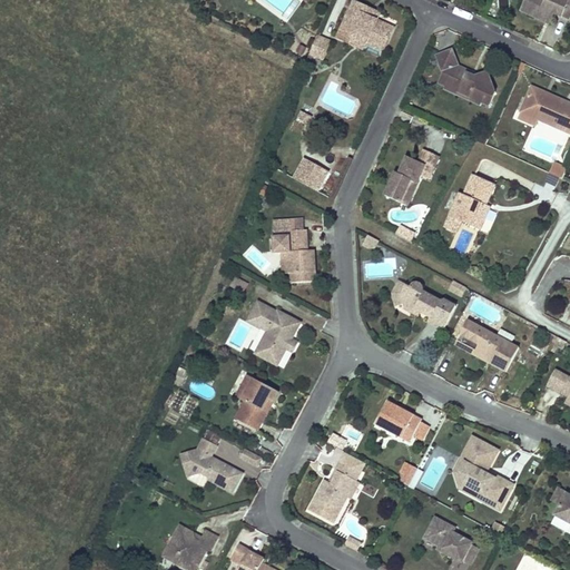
[(569,19),(569,0),(526,0),(521,11),(544,22),(550,11),(554,13),(562,18),(563,17),(569,19)]
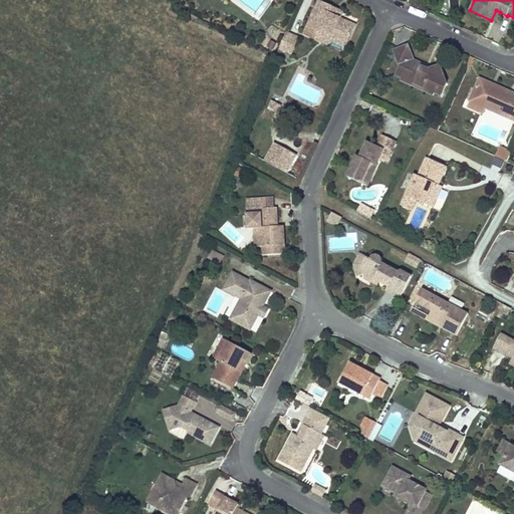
[(346,45),(355,26),(339,19),(332,15),(335,9),(319,2),(304,34),(315,39),(318,33),(330,38),(346,45)]
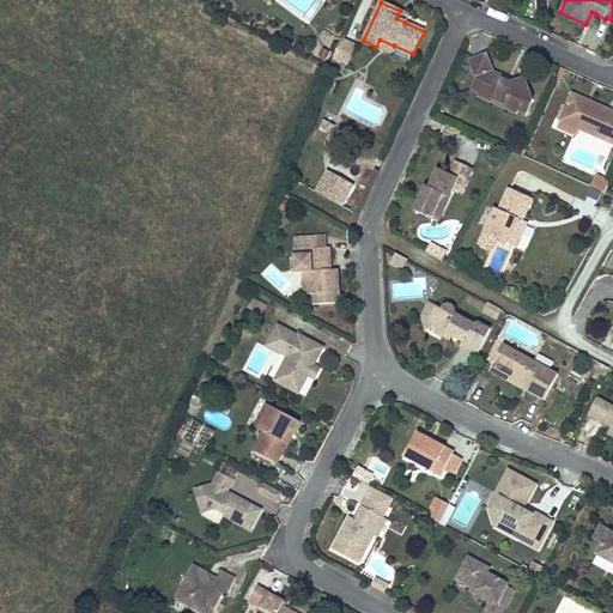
[(405,23),(408,14),(400,11),(396,18),(405,23)]
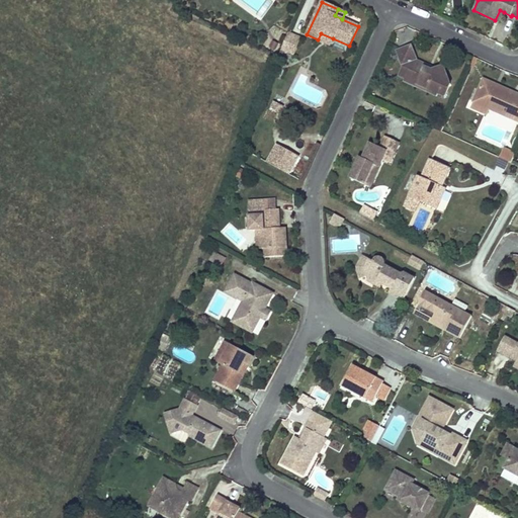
[(500,22),(504,12),(500,10),(495,20),(500,22)]
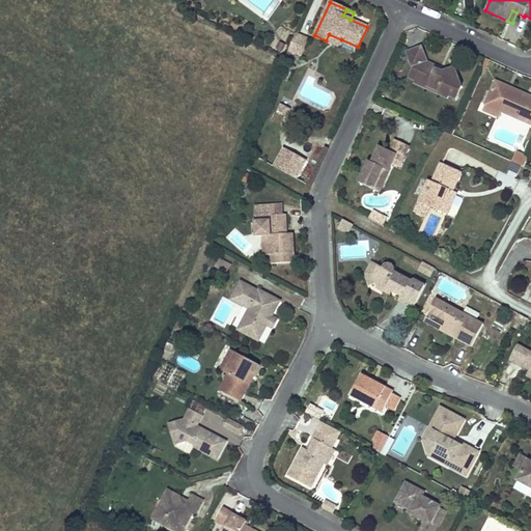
[(301,56),(309,38),(296,33),(288,51),(301,56)]
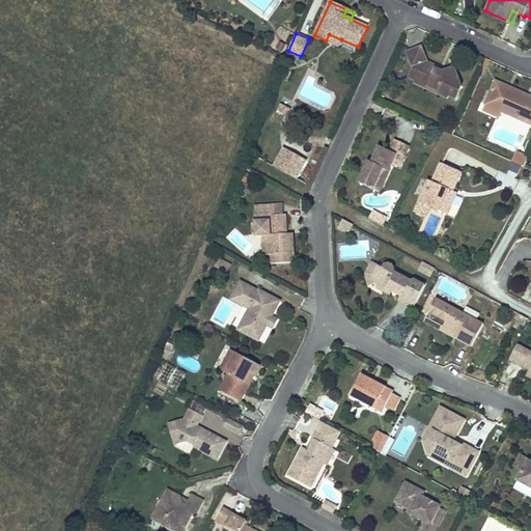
[(338,46),(341,39),(329,34),(326,40),(338,46)]
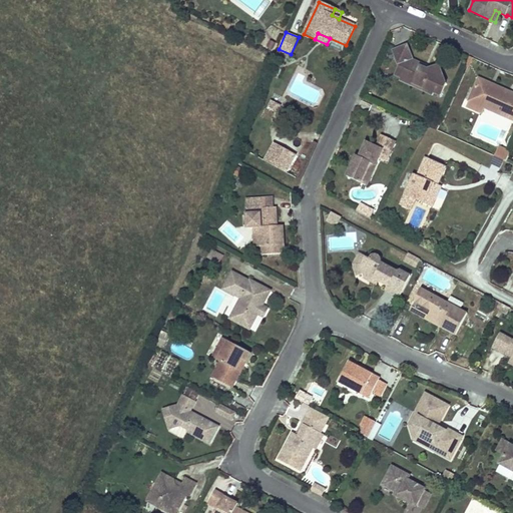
[(446,82),(439,64),(430,67),(427,68),(424,67),(425,65),(414,60),(408,45),(393,51),(399,66),(405,69),(404,73),(415,78),(413,83),(425,88),(424,91),(433,95),(434,92),(441,95),(446,82)]
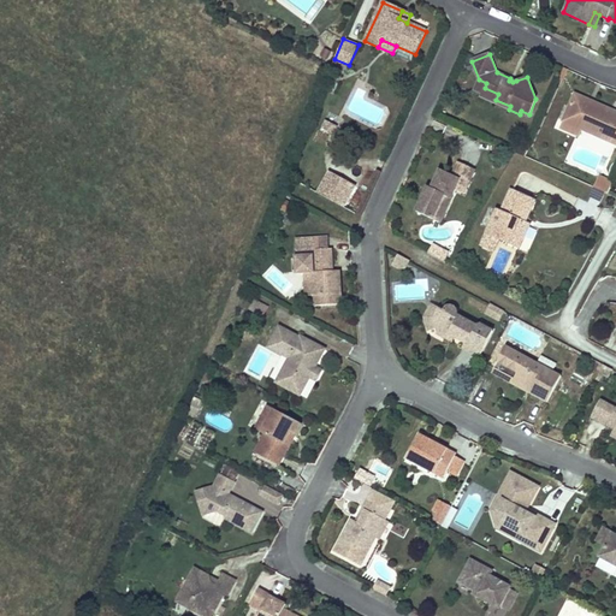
[(496,100),(498,94),(485,88),(486,83),(479,80),(474,90),(481,94),(480,98),(509,110),(510,106),(496,100)]
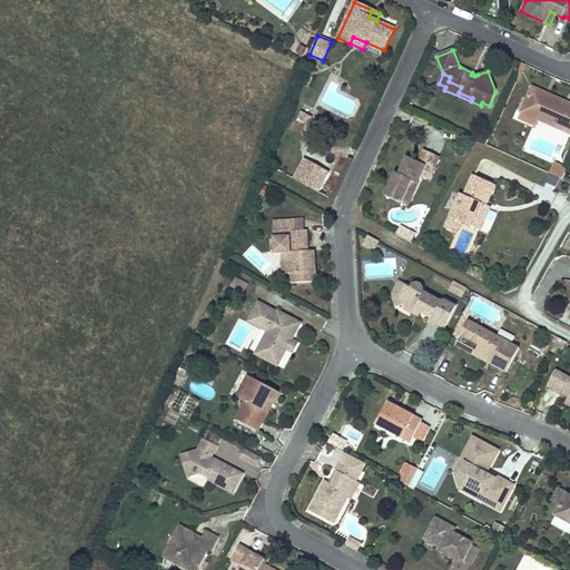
[(569,104),(549,95),(548,97),(544,96),(546,92),(532,87),(521,112),(539,120),(569,134),(569,104)]
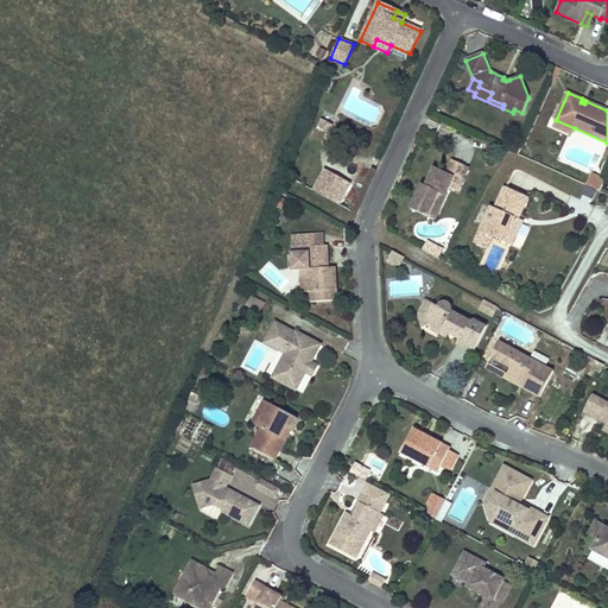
[(329,132),(333,126),(322,120),(318,126),(329,132)]
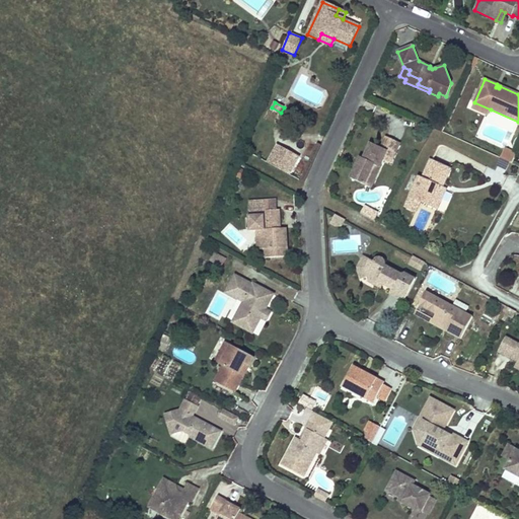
[(491,109),(474,102),(472,106),(489,115),(491,109)]
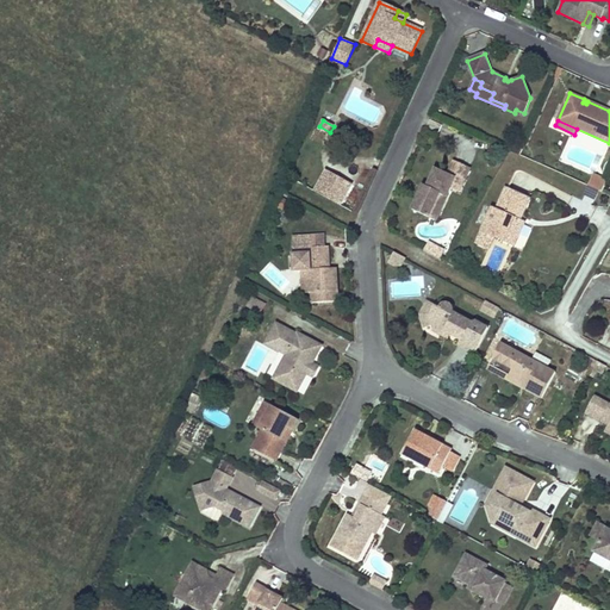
[(444,201),(450,188),(459,192),(471,168),(454,160),(447,174),(436,169),(428,187),(425,193),(422,191),(412,210),(429,217),(437,199),(444,201)]
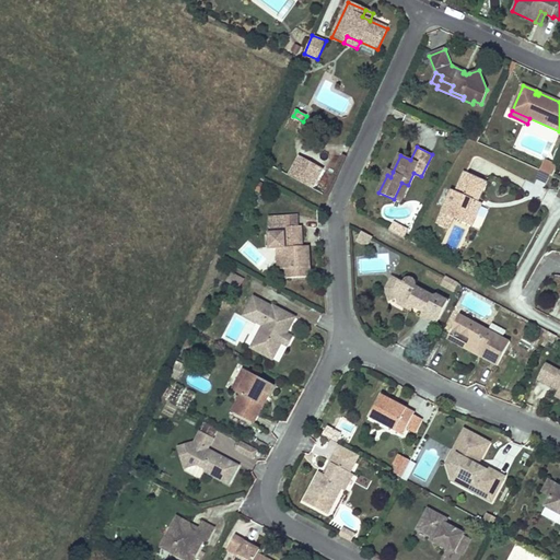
[(289,177),(296,181),(306,162),(299,159),(289,177)]
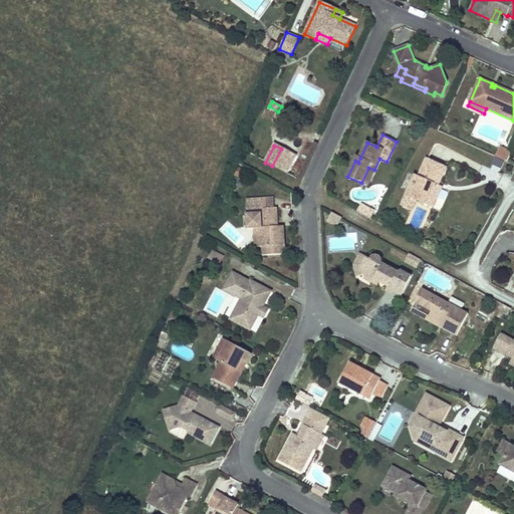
[(507,162),(511,153),(500,148),(496,157),(507,162)]
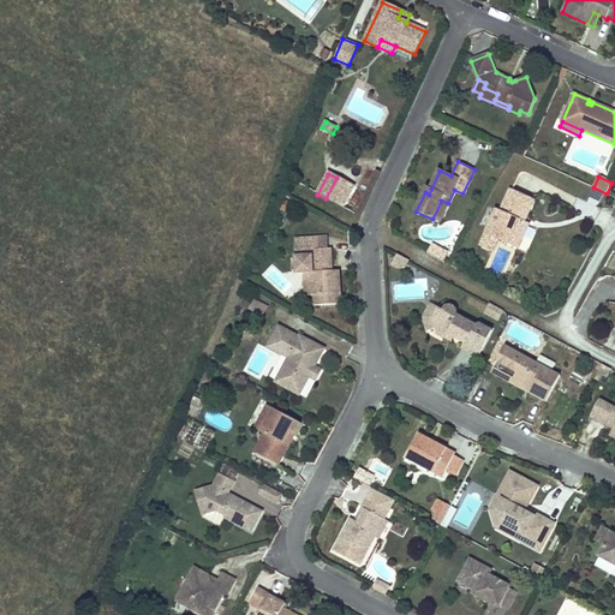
[(326,198),(342,208),(353,187),(336,178),(326,198)]
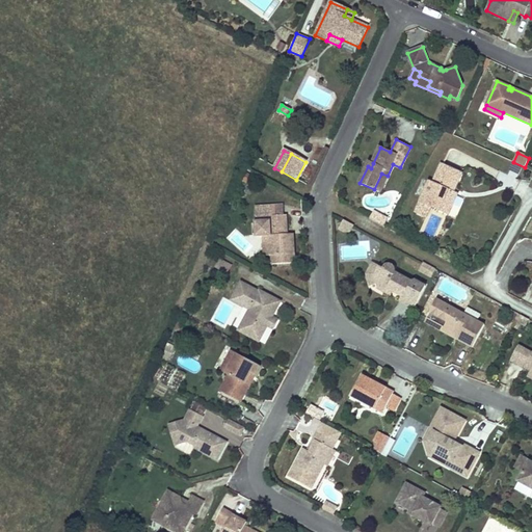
[(450,192),(452,187),(455,189),(461,174),(441,165),(432,184),(429,183),(420,202),(431,207),(440,211),(443,204),(452,207),(457,195),(453,193),(450,192)]
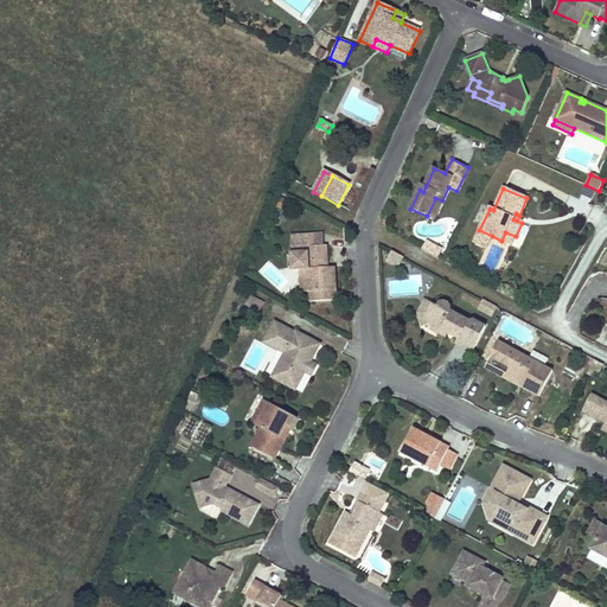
[(285,210),(289,200),(281,197),(276,206),(285,210)]
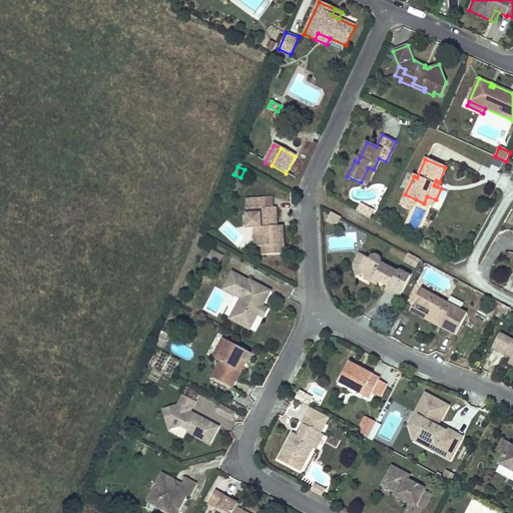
[(367,185),(374,169),(368,167),(361,182),(367,185)]
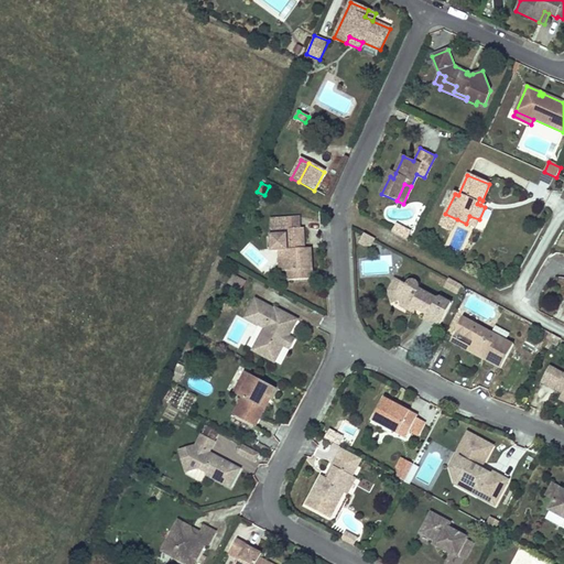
[(477,227),(483,230),(491,212),(485,209),(477,227)]
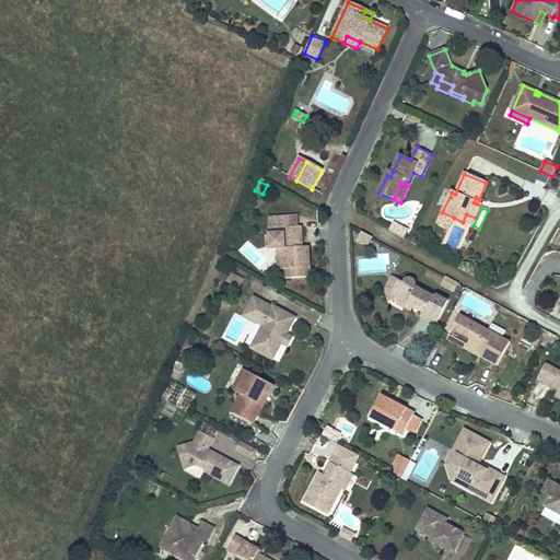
[(448,229),(454,218),(442,212),(438,224),(448,229)]
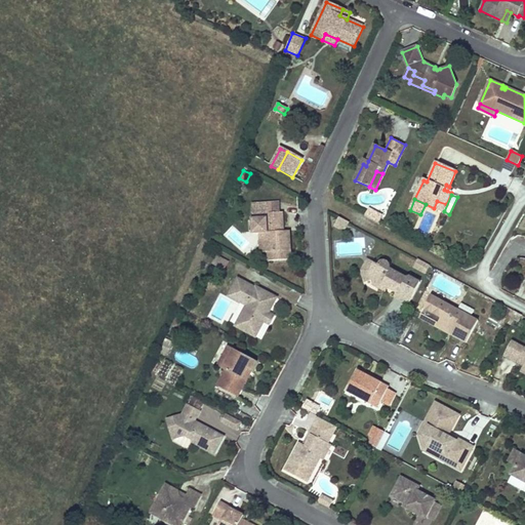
[(443,211),(446,204),(437,201),(434,208),(443,211)]
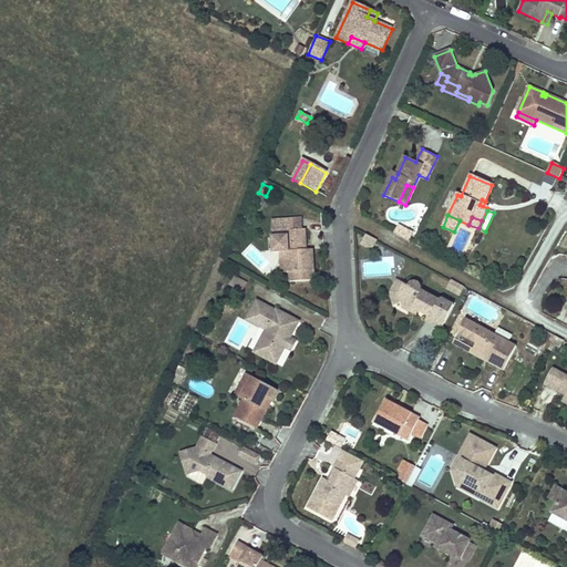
[(315,280),(312,249),(307,249),(305,250),(305,245),(306,244),(306,229),(302,229),(302,218),(287,219),(287,222),(272,223),(272,237),(272,239),(274,250),(274,253),(280,251),(289,251),(290,272),(290,281),(315,280)]
